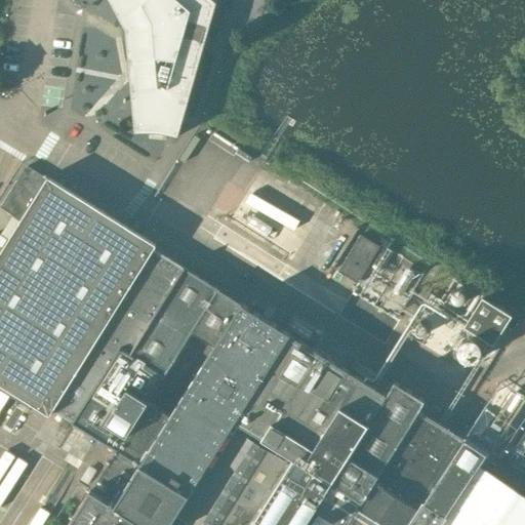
[(109,0),(125,28),(134,132),(144,131),(152,131),(161,132),(170,134),(178,136),(217,2),(214,0),(109,0)]
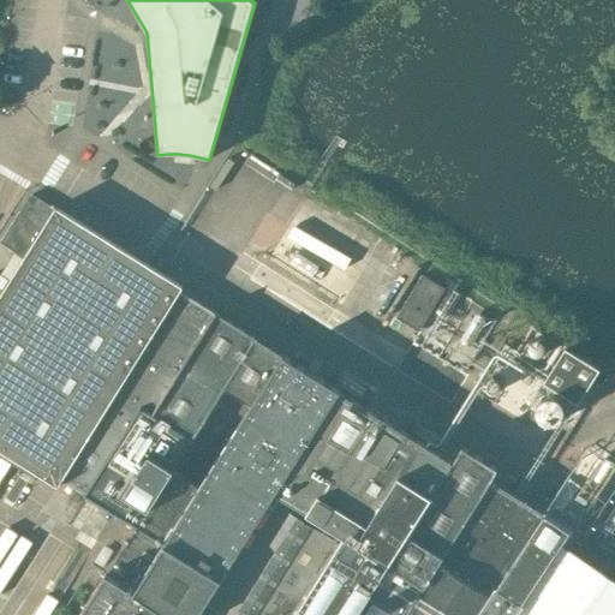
[(181,287),(77,220),(58,208),(54,208),(33,195),(30,195),(0,240),(0,243),(24,258),(0,297),(0,449),(55,485),(58,485),(61,481),(135,526),(78,614),(614,614),(614,580),(561,547),(571,530),(509,490),(513,485),(495,473),(497,469),(461,446),(452,463),(181,290),(183,287),(181,287)]
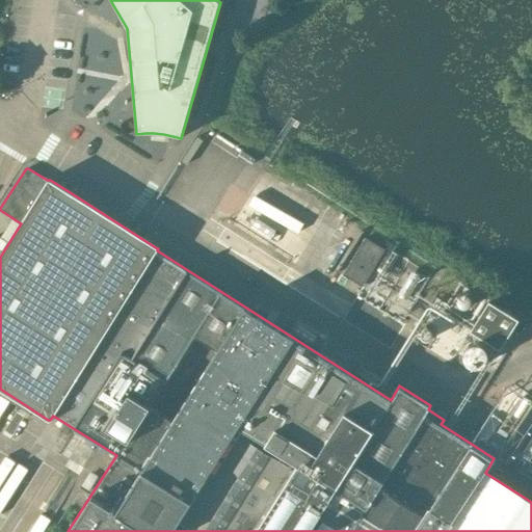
[(362,288),(384,250),(365,239),(342,275),(362,288)]
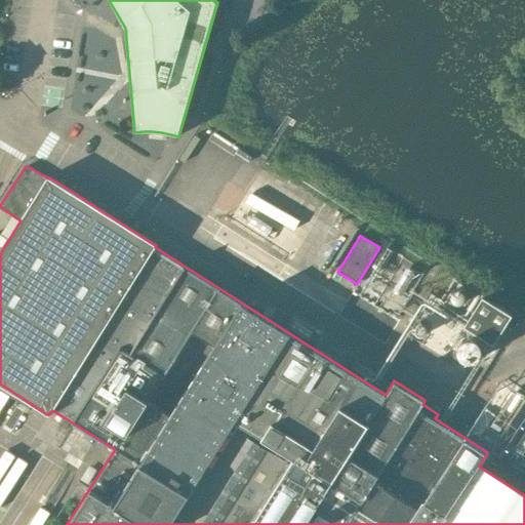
[(463,326),(492,345),(512,315),(482,296),(463,326)]
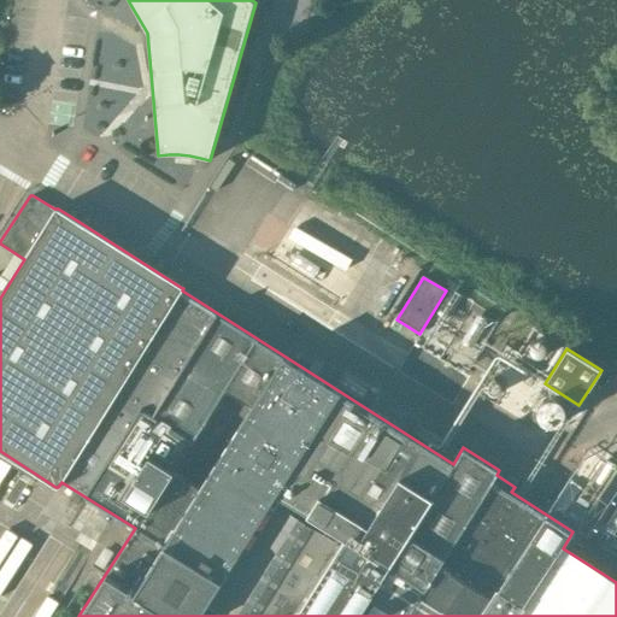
[(553,511),(570,521),(598,477),(581,466),(553,511)]
